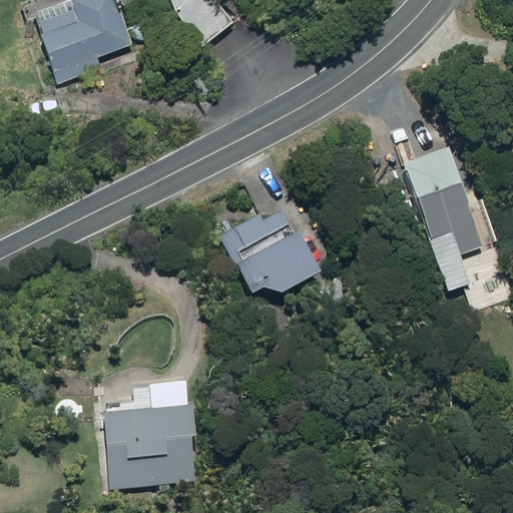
[(60,84),(102,69),(98,58),(133,45),(116,0),(79,0),(74,2),(81,23),(42,37),(60,84)]
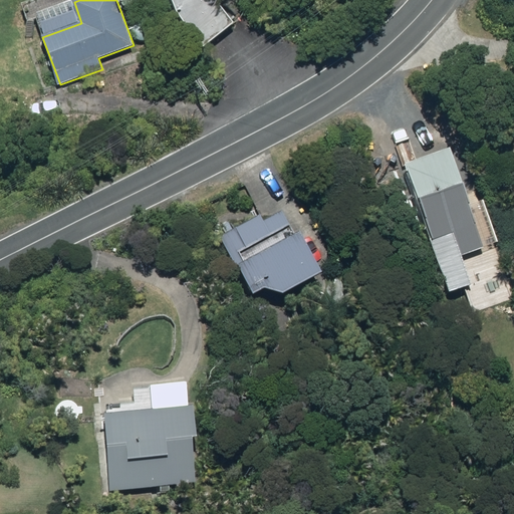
[(175,0),(180,13),(205,46),(234,25),(214,0),(175,0)]
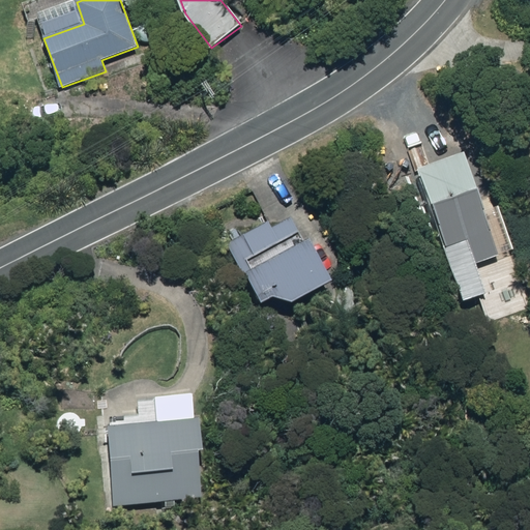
[(416,172),(464,303),(489,294),(477,264),(500,256),(464,154),(416,172)]
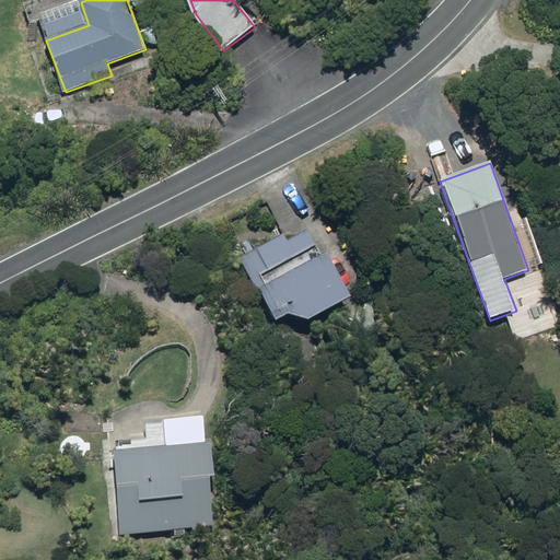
[(243,257),(277,322),(292,314),(314,321),(351,301),(312,230),(293,238),(289,232),(243,257)]
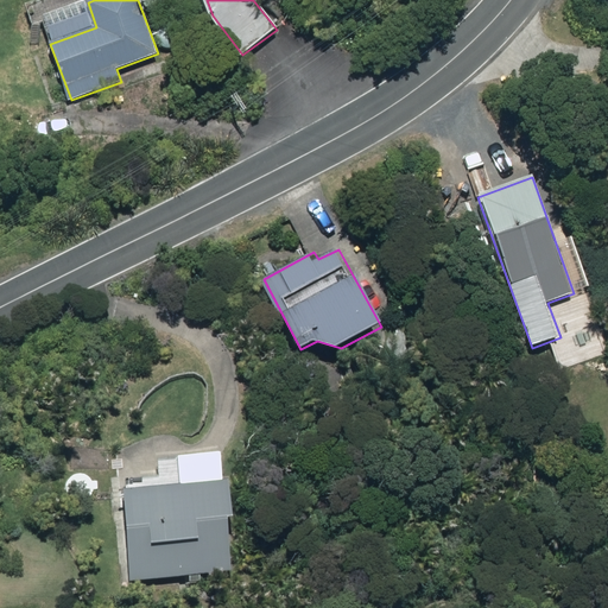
[(135,578),(236,569),(232,517),(235,517),(232,480),(128,491),(135,578)]
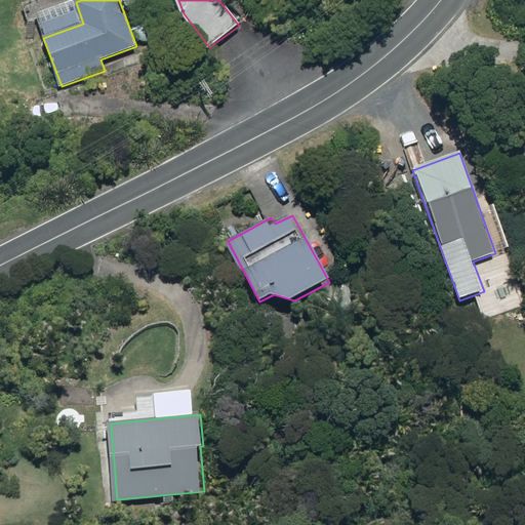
All buildings are outlined.
